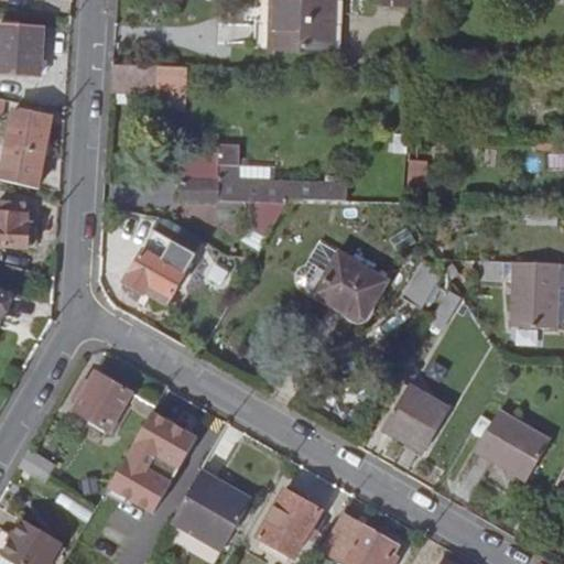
[(332,51),(333,0),(255,0),(253,49),(332,51)]
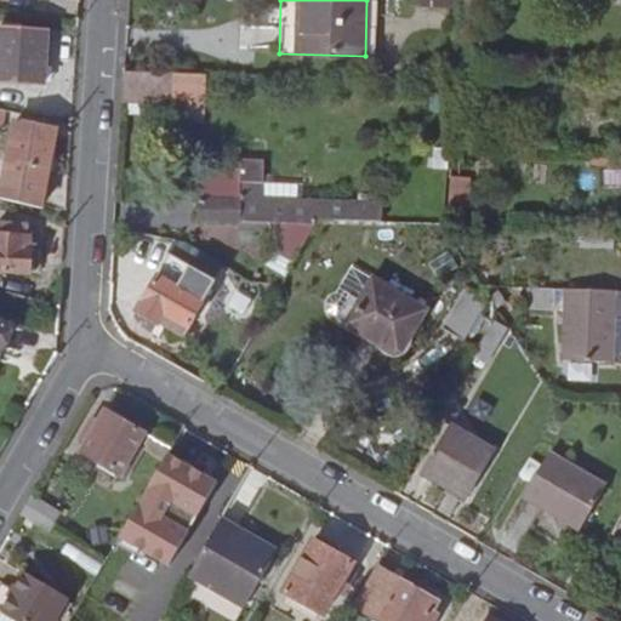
[(0,83),(44,87),(49,35),(1,32),(0,39),(0,83)]
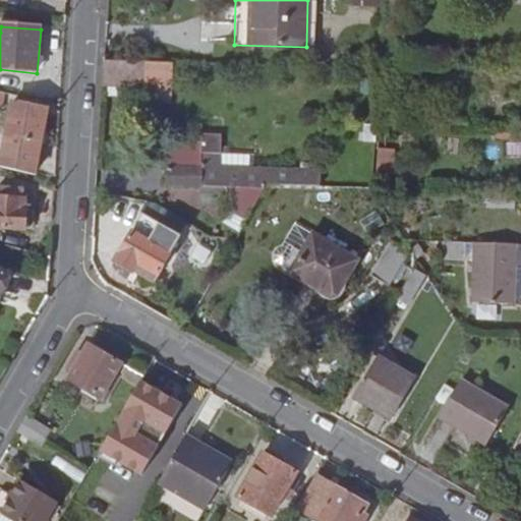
[(145,62),(105,60),(103,85),(143,88),(145,62)]
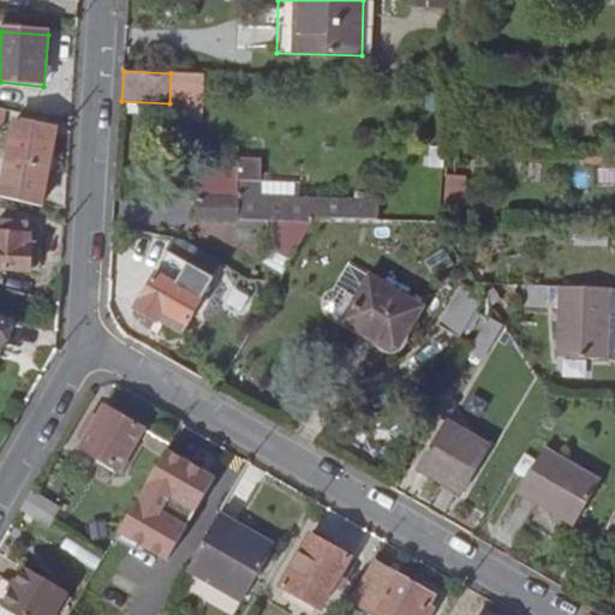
[(202,75),(171,73),(169,103),(201,103),(202,75)]
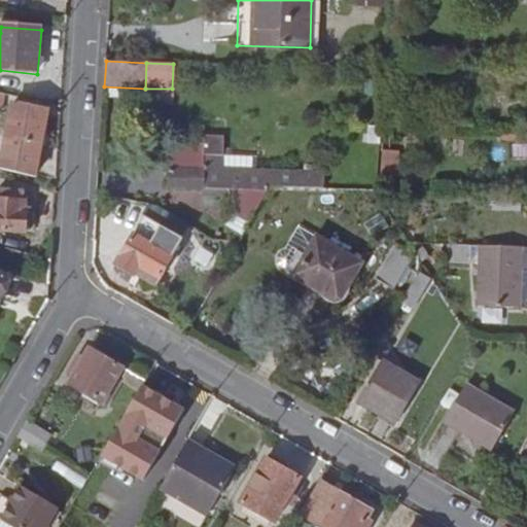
[(37,179),(50,111),(20,104),(6,172),(37,179)]
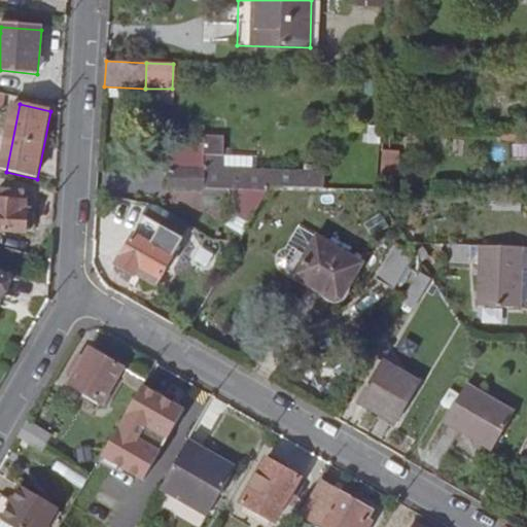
[(171,144),(170,187),(204,188),(204,197),(229,197),(240,209),(233,222),(246,231),(271,187),(288,187),(326,188),(326,172),(222,166),(224,137),(204,136),(204,145),(171,144)]
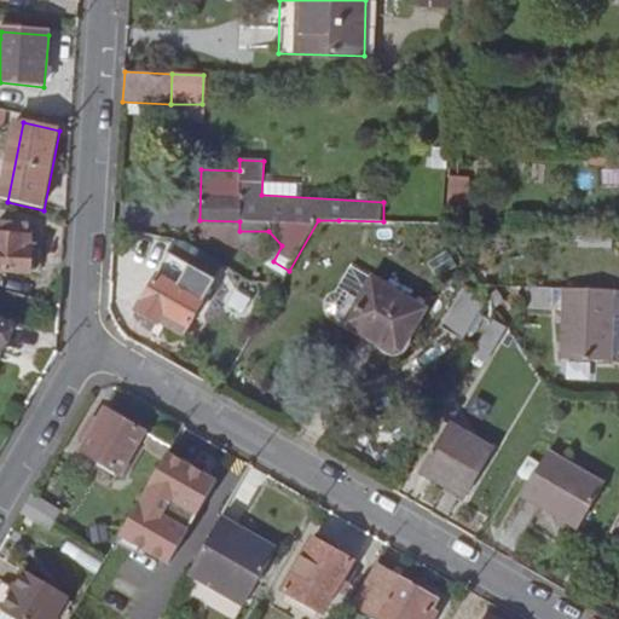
[(467,200),(469,165),(450,163),(447,198),(467,200)]
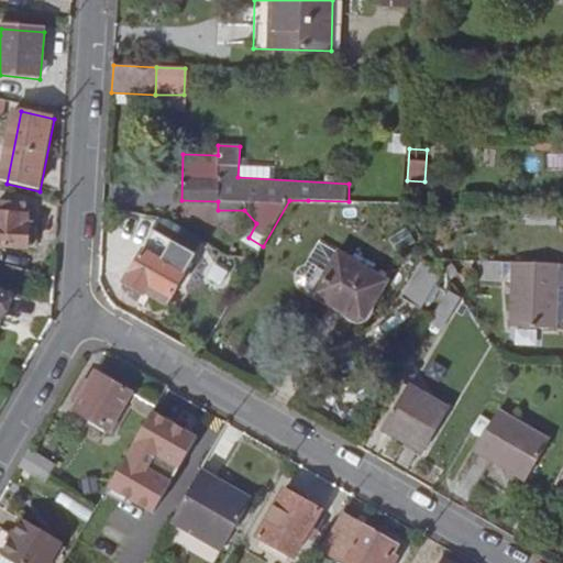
[(558,222),(559,208),(530,207),(529,221),(558,222)]
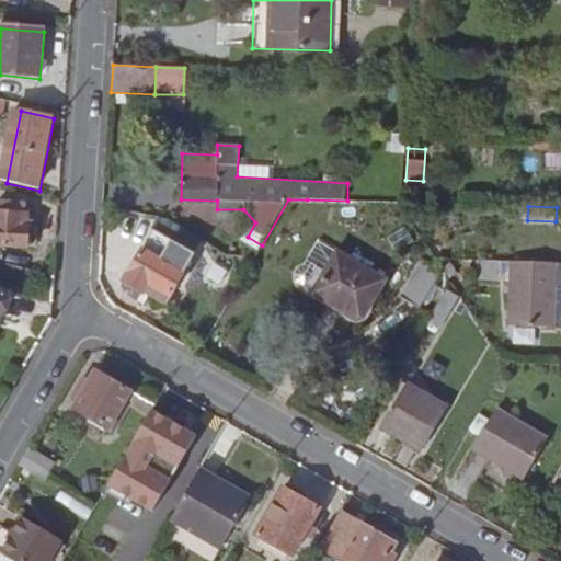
[(24,224),(24,217),(0,214),(0,244),(33,247),(35,222),(24,224)]
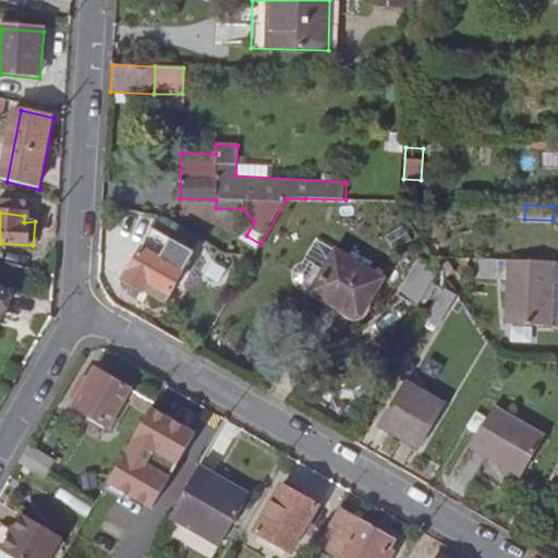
[(172,294),(196,253),(157,230),(125,281),(145,292),(150,283),(172,294)]
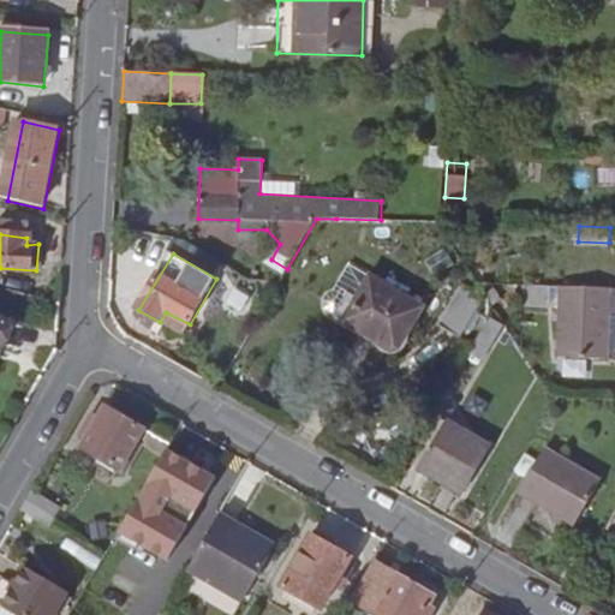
[(358,296),(370,276),(348,263),(334,288),(328,291),(322,302),(323,308),(334,314),(347,290),(358,296)]
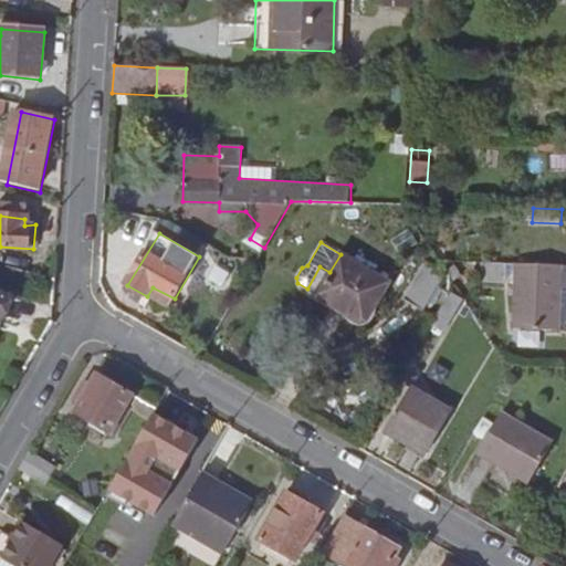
[(373,310),(390,282),(341,254),(329,272),(320,266),(307,289),(348,314),(348,317),(349,322),(354,325),(358,327),(365,326),(370,322),(374,316),(373,310)]
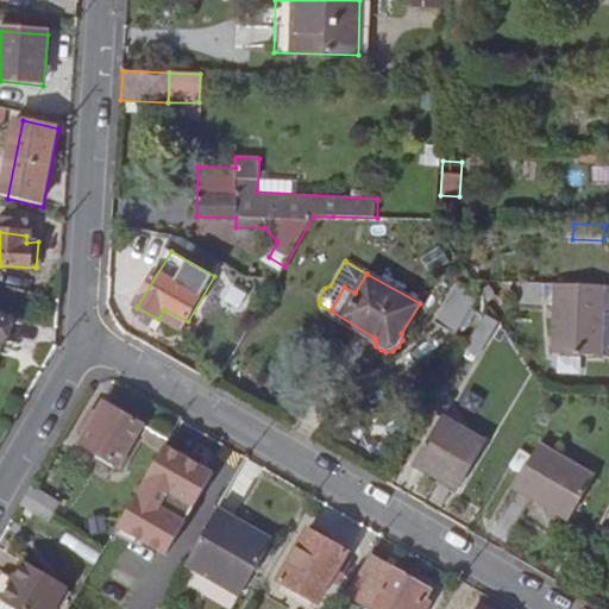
[(434,322),(459,334),(479,290),(454,278),(434,322)]
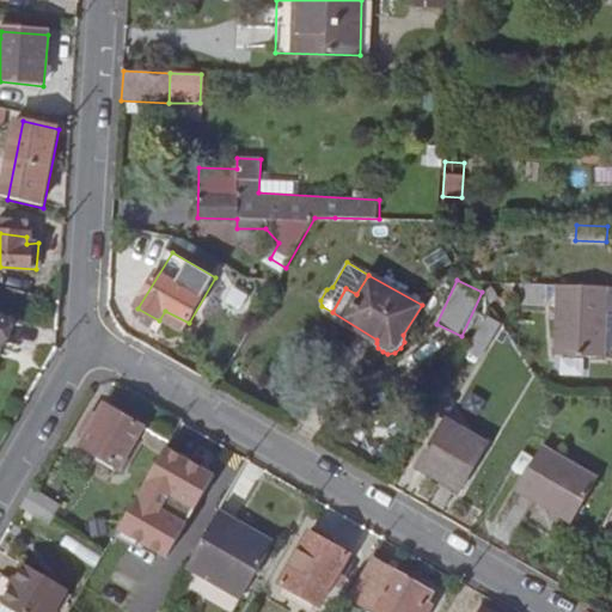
[(549,305),(549,286),(522,285),(521,304),(549,305)]
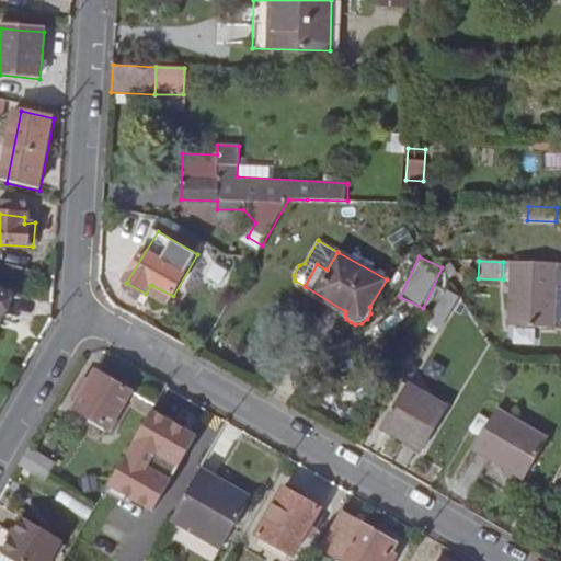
[(559,287),(560,264),(513,262),(511,327),(558,329),(558,307),(559,287)]
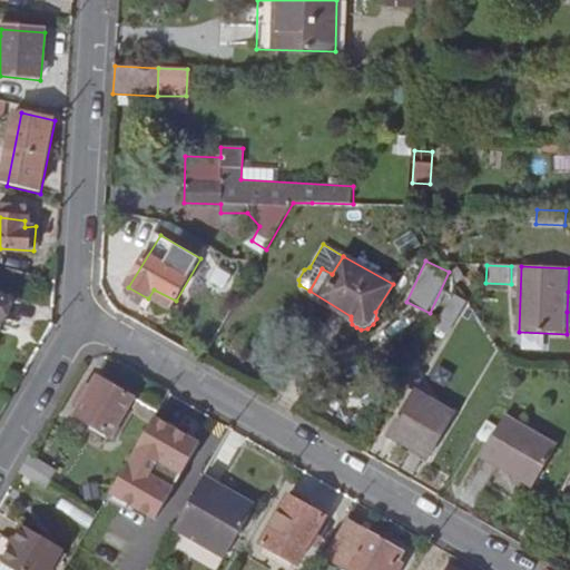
[(449,336),(469,301),(454,293),(434,328),(449,336)]
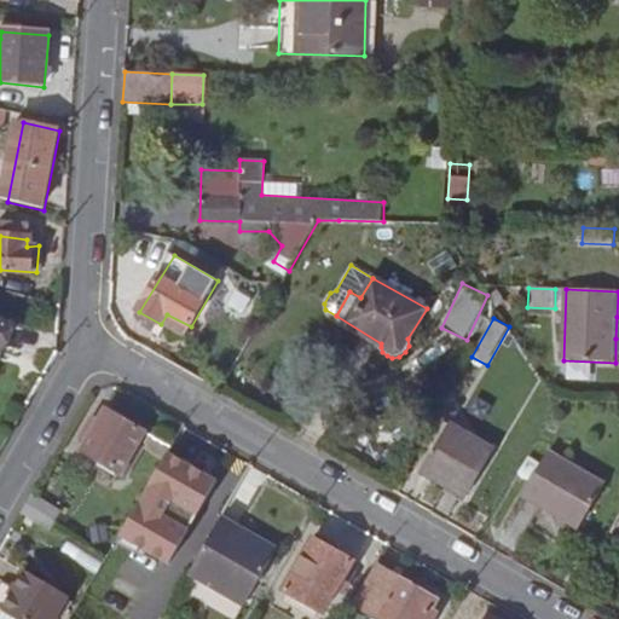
[(0,348),(4,350),(10,327),(0,323),(0,348)]
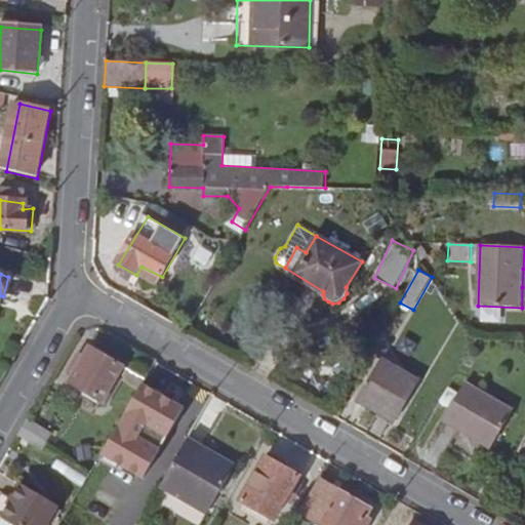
[(118,375),(140,389),(148,376),(91,345),(70,381),(104,401),(118,375)]
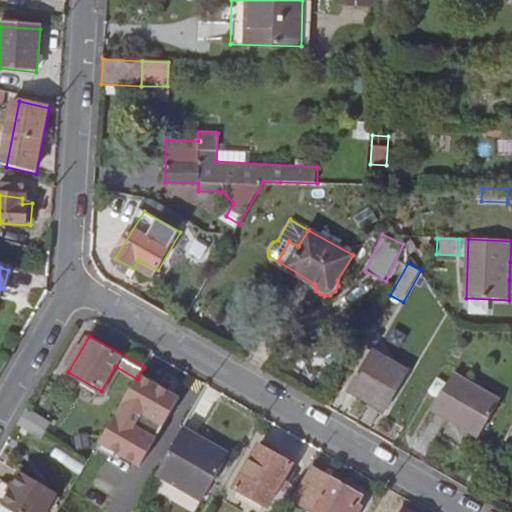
[(389,410),(411,370),(373,350),(351,389),(389,410)]
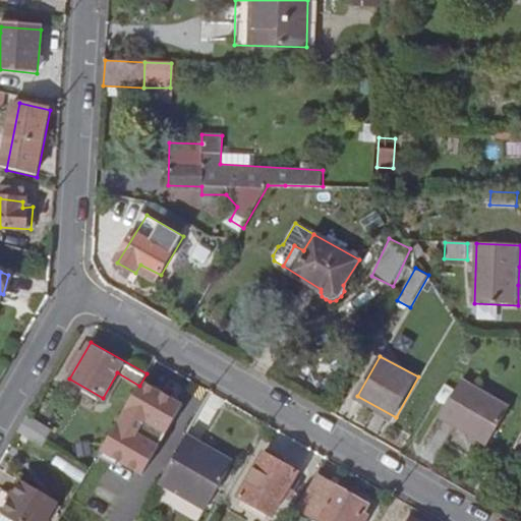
[(139,437),(169,388),(150,377),(121,426),(139,437)]
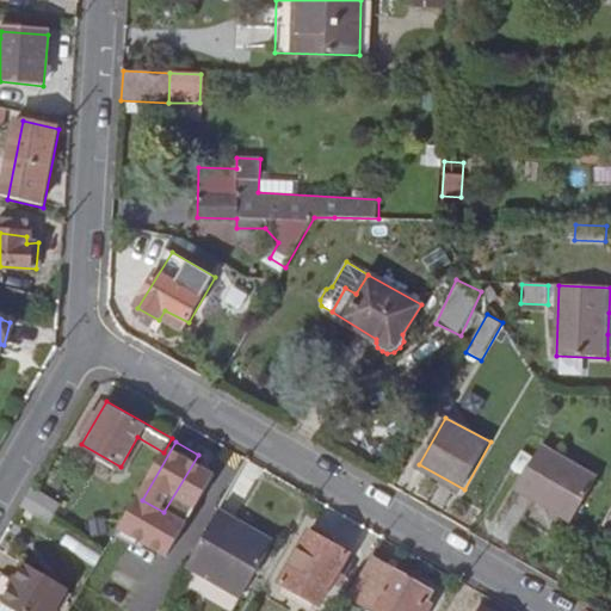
[(573,519),(596,477),(539,446),(518,487),(573,519)]
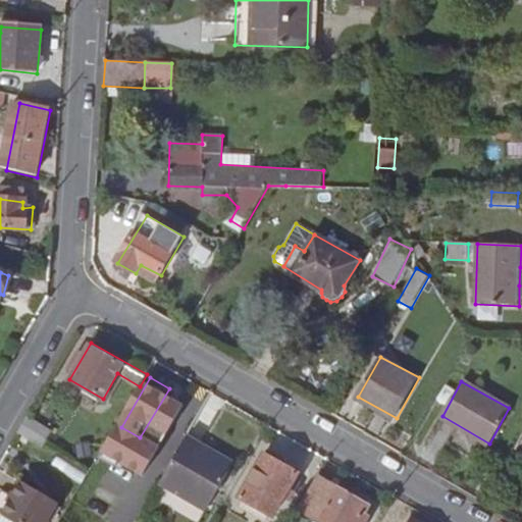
[(169,418),(192,431),(208,402),(186,389),(169,418)]
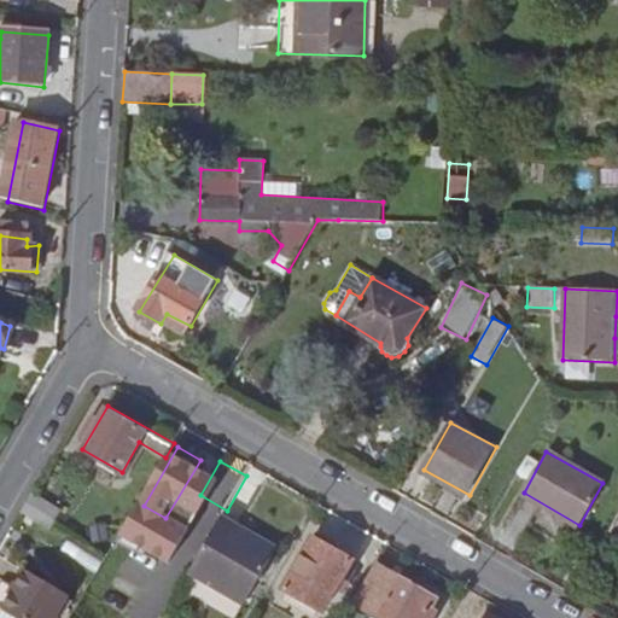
[(51,528),(60,508),(33,491),(22,509),(51,528)]
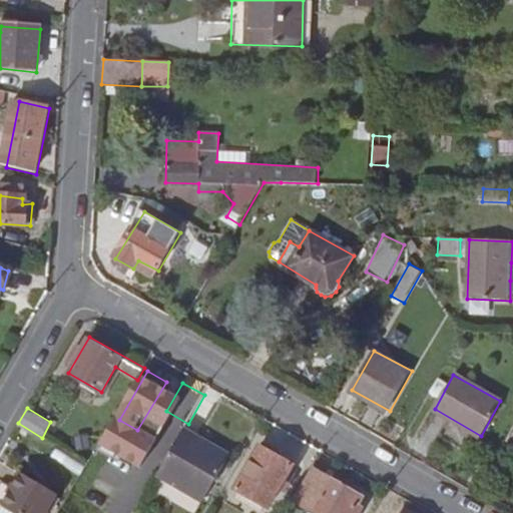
[(184,429),(158,475),(204,501),(230,455),(184,429)]
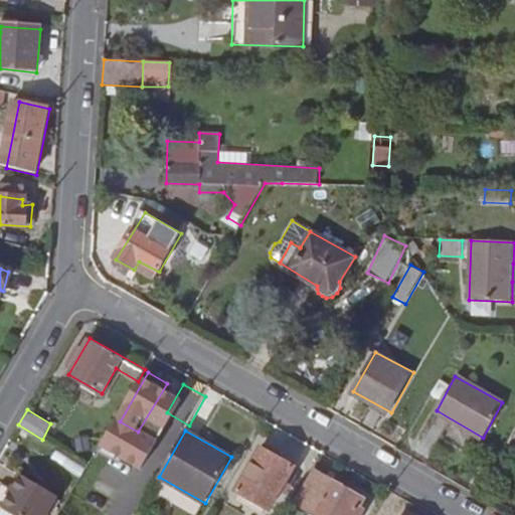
[(120,462),(130,444),(110,433),(100,450),(120,462)]
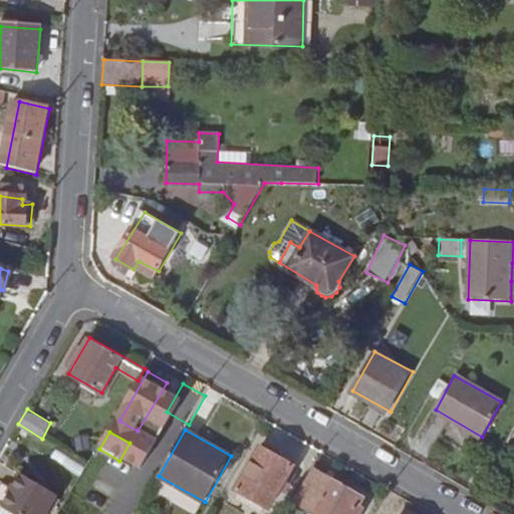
[(270,508),(297,463),(263,444),(238,490),(270,508)]
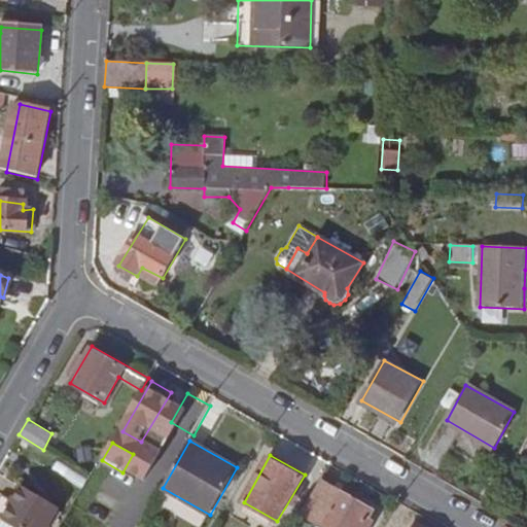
[(318,526),(364,526),(374,514),(323,484),(303,519),(318,526)]
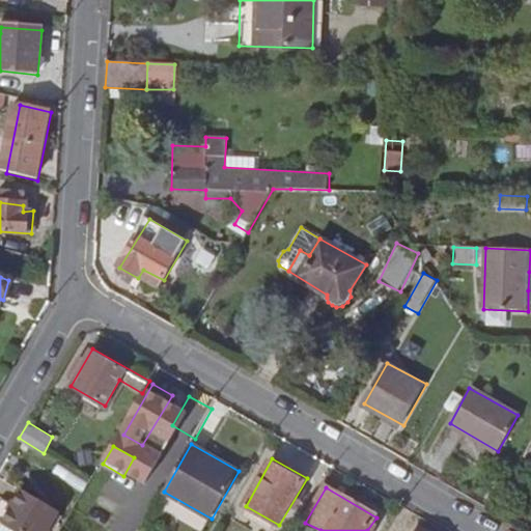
[(50,530),(61,511),(25,491),(5,526),(14,530),(50,530)]
